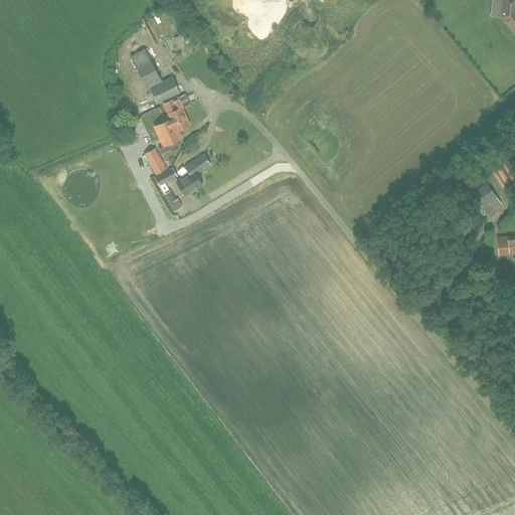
[(323,0),(318,5),(325,12),(330,7),(323,0)]
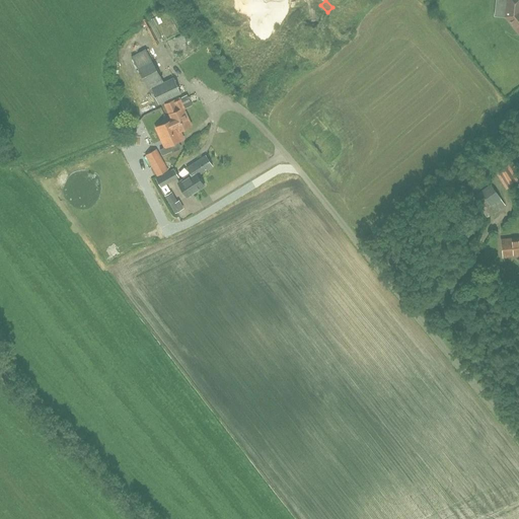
[(518,0),(507,0),(507,10),(510,14),(506,16),(518,32),(518,0)]
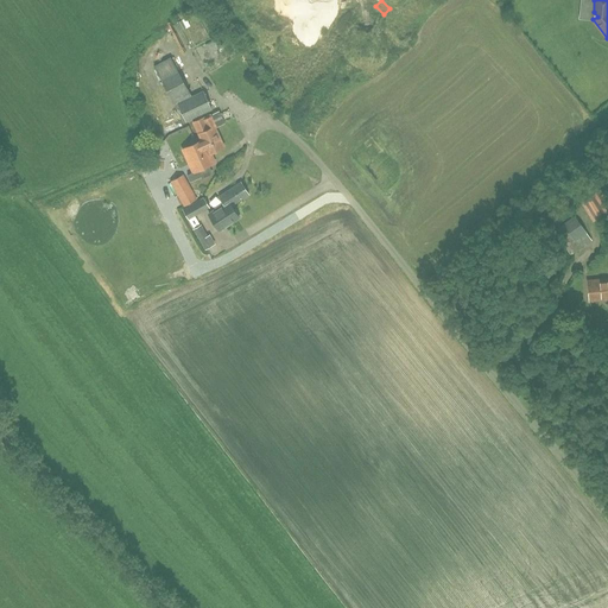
[(206,65),(230,55),(228,49),(203,59),(206,65)]
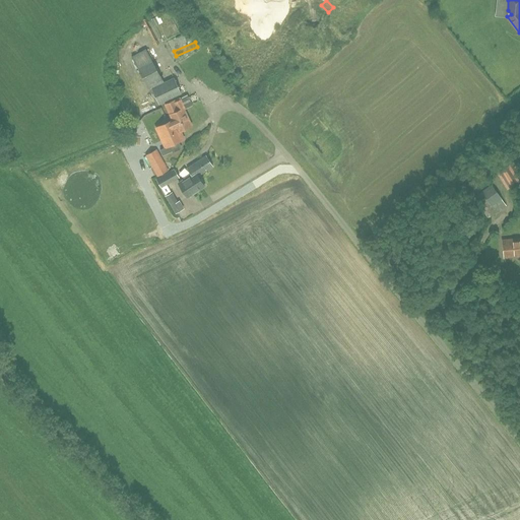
[(159,105),(181,93),(174,78),(164,83),(145,50),(131,57),(148,90),(152,88),(159,105)]
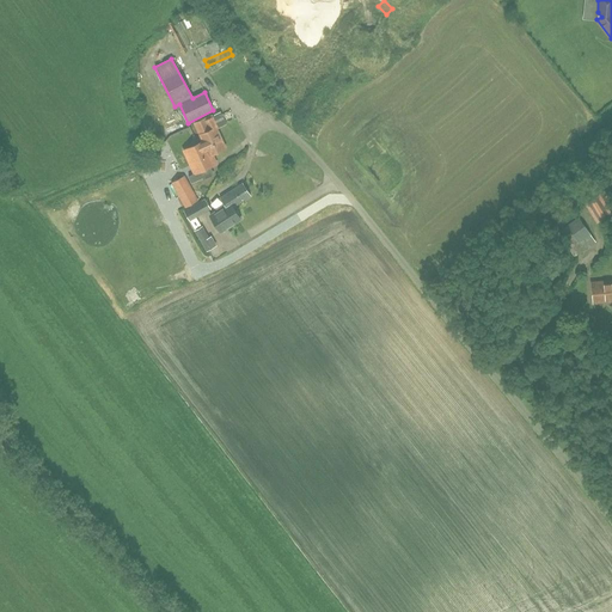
[(213,154),(226,148),(218,129),(219,128),(213,117),(206,121),(204,118),(195,123),(204,142),(187,151),(196,173),(189,177),(193,183),(203,178),(201,172),(216,164),(213,154)]
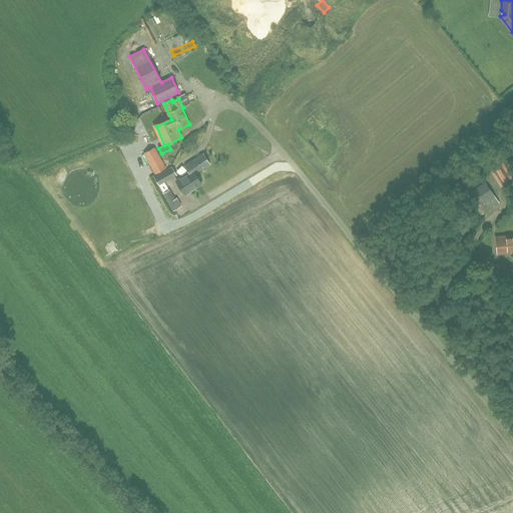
[(155,174),(166,168),(154,147),(144,154),(155,174)]
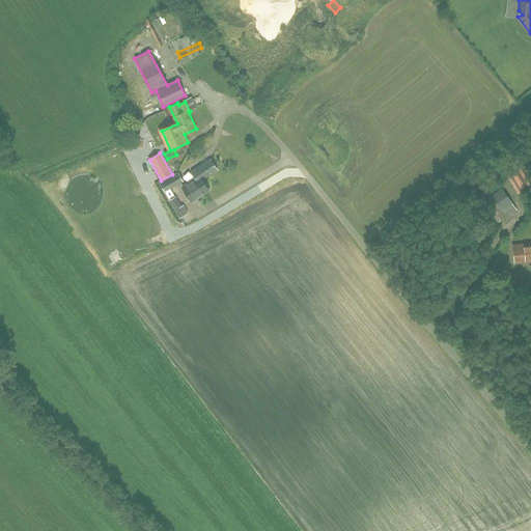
[(208,190),(202,180),(218,170),(211,160),(191,172),(195,178),(183,188),(192,201),(208,190)]
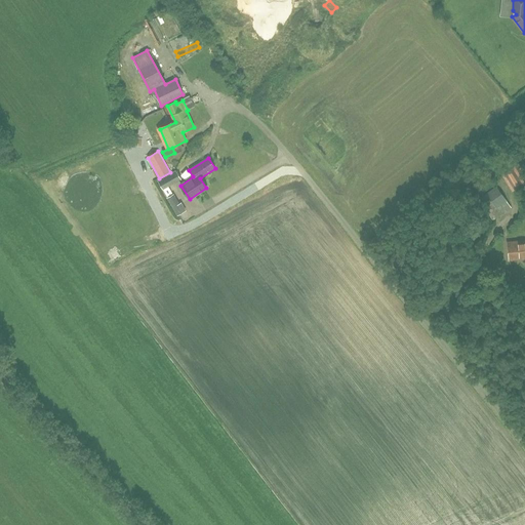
[(163,190),(182,179),(176,170),(158,180),(163,190)]
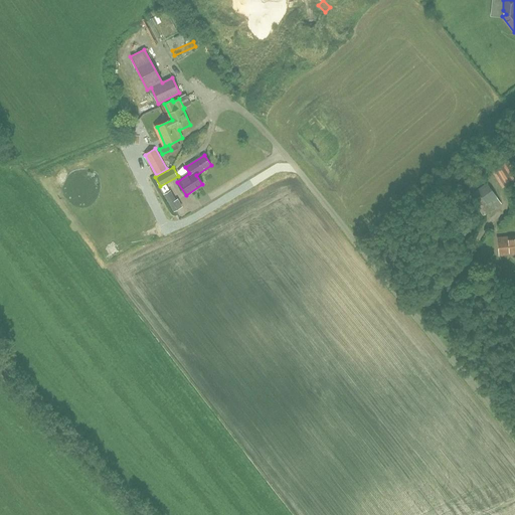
[(165,194),(170,203),(175,200),(170,191),(165,194)]
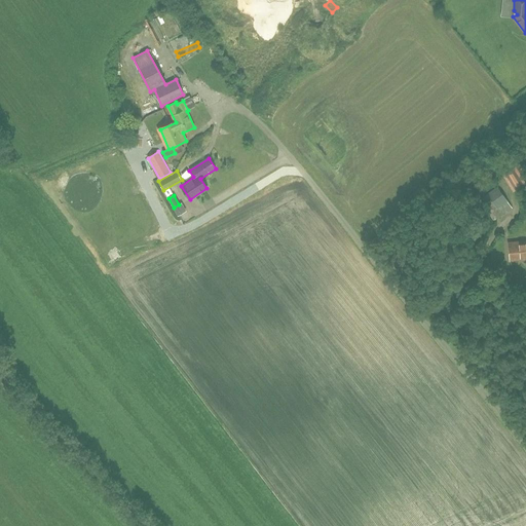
[(502,216),(515,210),(512,202),(499,209),(502,216)]
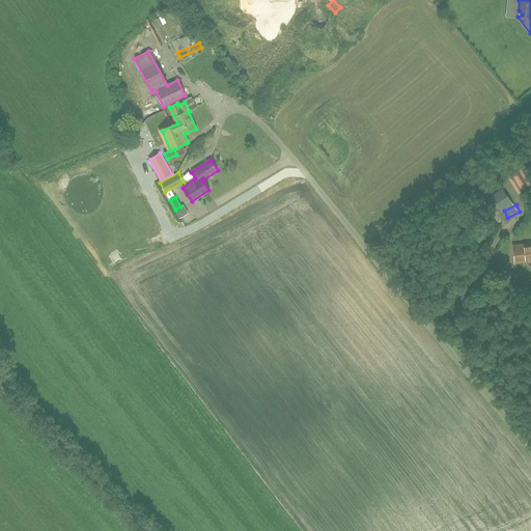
[(530,243),(513,245),(515,263),(530,261),(530,243)]
